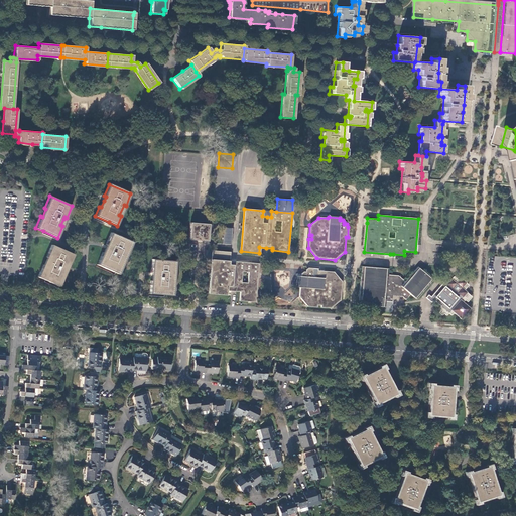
[(210,224),(190,222),(189,240),(201,241),(208,241),(210,224)]
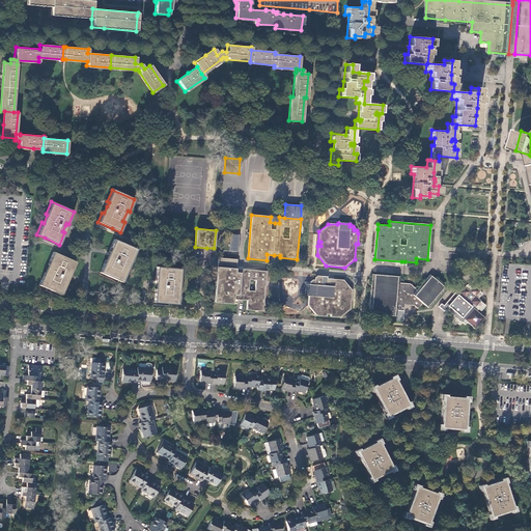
[(238,252),(240,234),(231,233),(229,251),(238,252)]
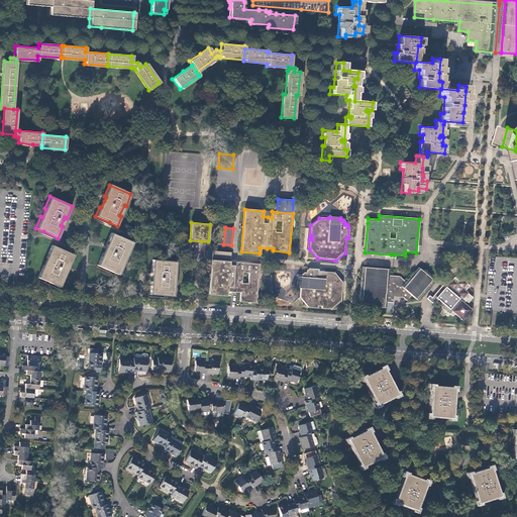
[(104,254),(102,253),(97,265),(119,275),(124,264),(122,263),(126,254),(127,254),(133,242),(111,233),(106,245),(107,245),(106,248),(104,254)]
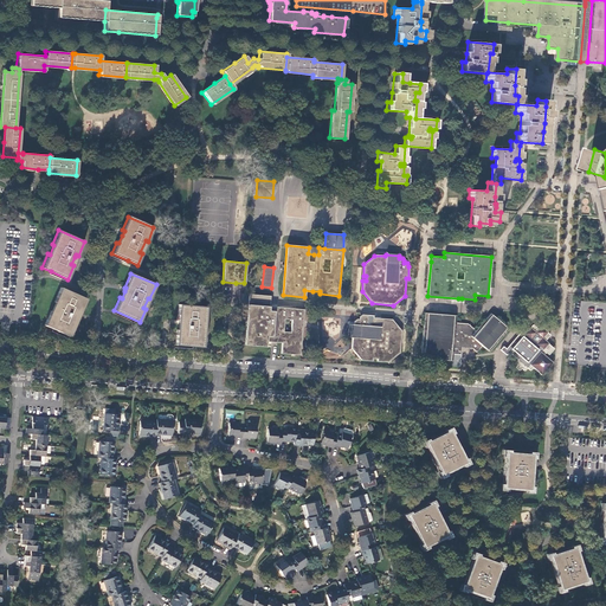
[(60,288),(55,302),(56,303),(52,311),(50,311),(44,326),(53,329),(70,336),(76,322),(73,321),(77,314),(78,313),(79,313),(86,298),(60,288)]
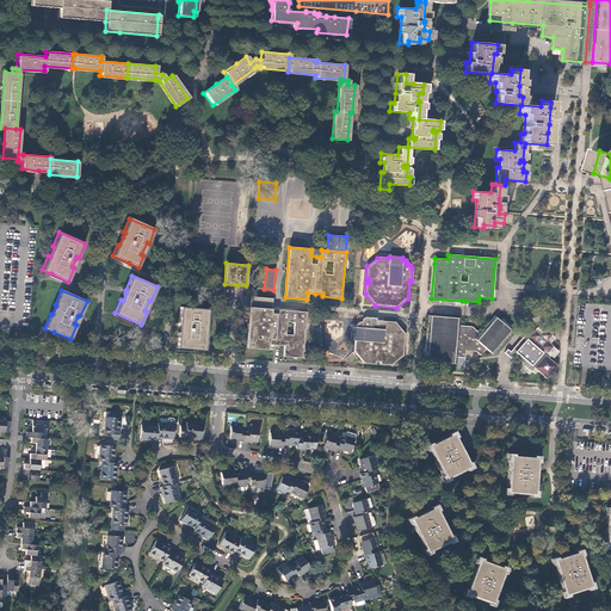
[(283,356),(302,358),(307,312),(277,309),(271,308),(272,298),(251,296),(246,347),(269,350),(269,344),(276,345),(284,345),(283,356)]
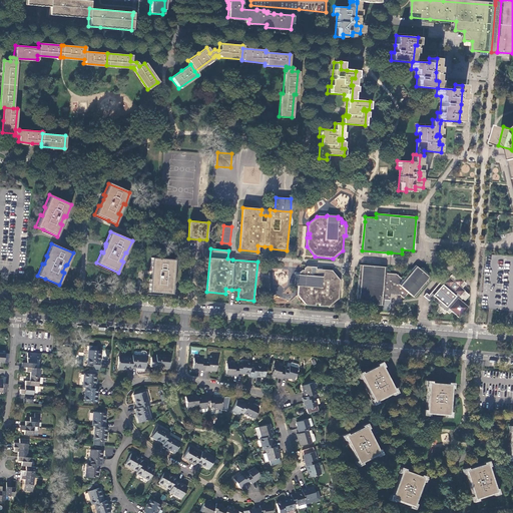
[(483,292),(482,309),(491,310),(510,311),(512,311),(512,255),(487,254),(484,284),(483,292)]
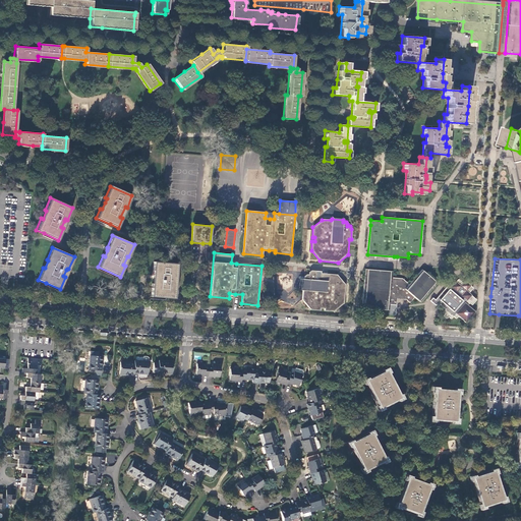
[(154,262),(153,275),(155,275),(154,284),(152,284),(151,297),(166,298),(175,299),(176,286),(174,286),(175,277),(176,277),(178,264),(154,262)]
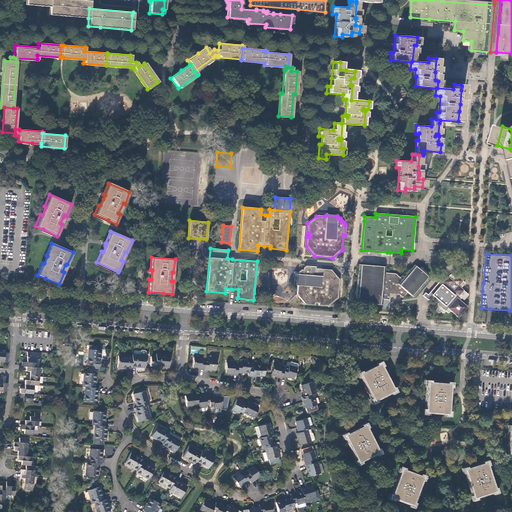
[(413,265),(401,279),(394,273),(383,272),(384,266),(357,264),(354,303),(381,305),(381,299),(389,300),(390,293),(398,294),(402,298),(407,293),(412,297),(429,278),(413,265)]
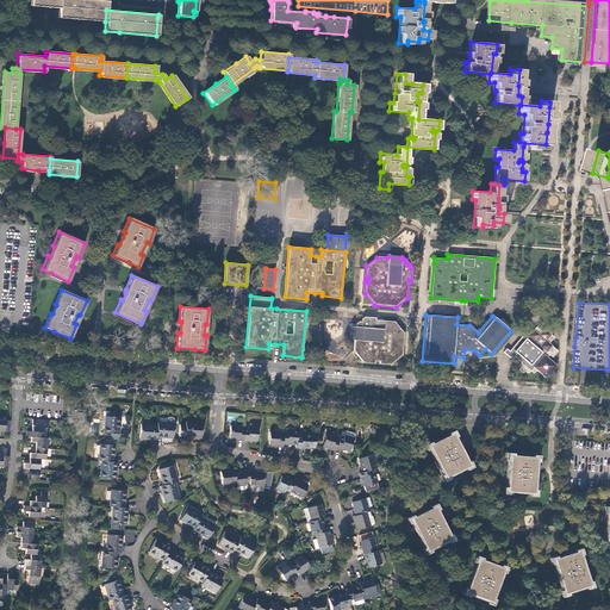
[(380,363),(390,365),(402,355),(404,332),(394,322),(375,319),(375,317),(365,316),(361,318),(361,322),(359,322),(355,324),(355,327),(354,327),(352,340),(354,340),(353,350),(363,362),(375,363),(375,360),(380,361),(380,363)]
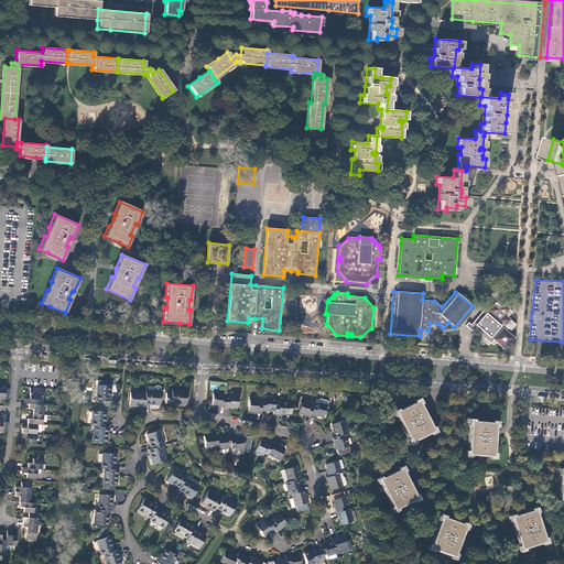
[(507,327),(510,329),(514,324),(509,320),(508,321),(505,318),(506,316),(510,312),(508,310),(508,308),(503,304),(501,306),(500,305),(500,306),(495,302),(494,304),(490,307),(487,311),(492,315),(498,310),(502,314),(498,320),(501,323),(498,325),(489,336),(484,332),(481,335),(479,337),(481,339),(479,342),(483,345),(485,343),(488,345),(490,343),(494,345),(496,342),(503,349),(513,337),(505,329),(507,327)]
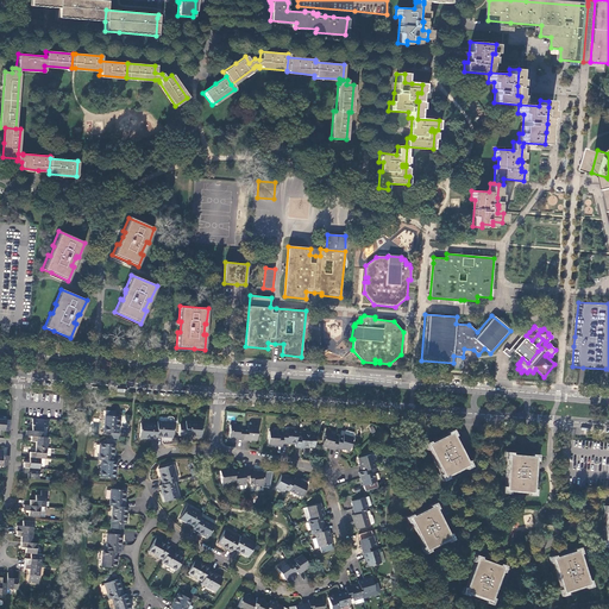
[(510,353),(520,362),(522,358),(513,350),(523,338),(538,351),(541,349),(538,345),(532,340),(526,336),(529,332),(527,328),(508,350),(504,347),(502,351),(508,357),(510,353)]
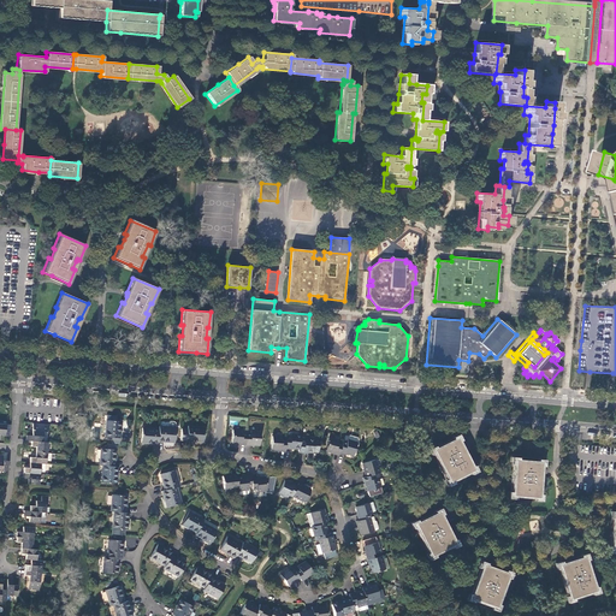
[(458,360),(458,367),(457,372),(467,373),(468,361),(458,360)]
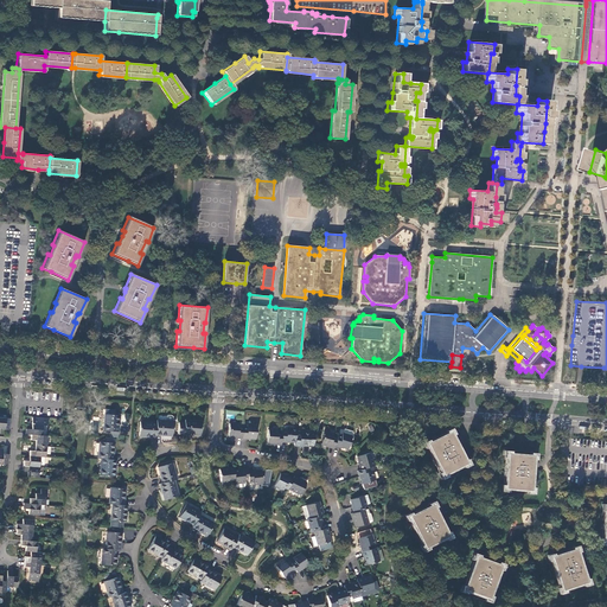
[(117,432),(119,426),(120,415),(104,414),(103,430),(117,432)]
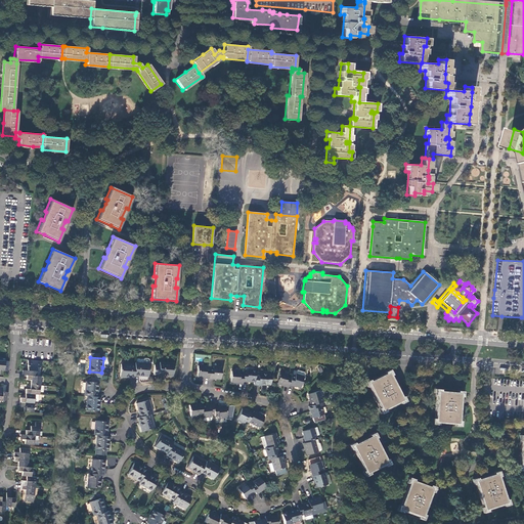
[(26,375),(35,376),(36,374),(36,366),(40,366),(41,360),(28,359),(27,370),(23,369),(22,373),(22,375),(26,375)]
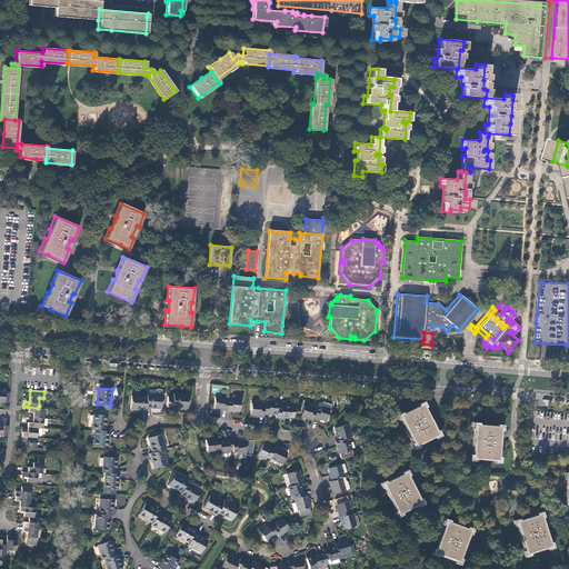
[(0,400),(9,401),(10,392),(0,391),(0,400)]
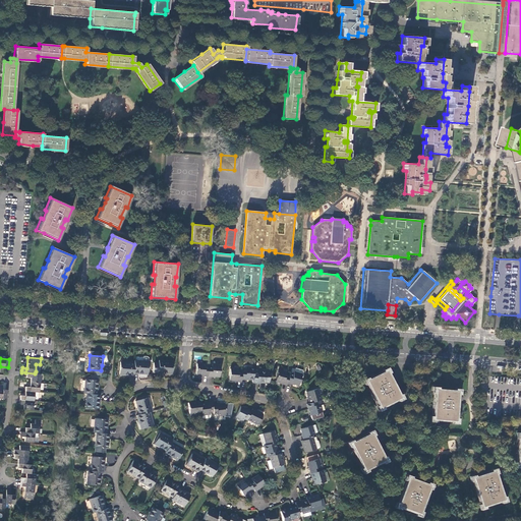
[(164,372),(171,373),(173,360),(159,359),(159,362),(154,362),(153,371),(164,372)]
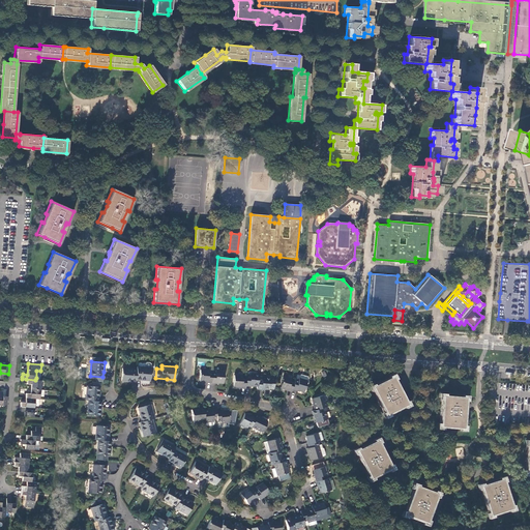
[(145,367),(137,366),(137,370),(136,380),(142,380),(150,381),(151,367),(150,367),(145,367)]
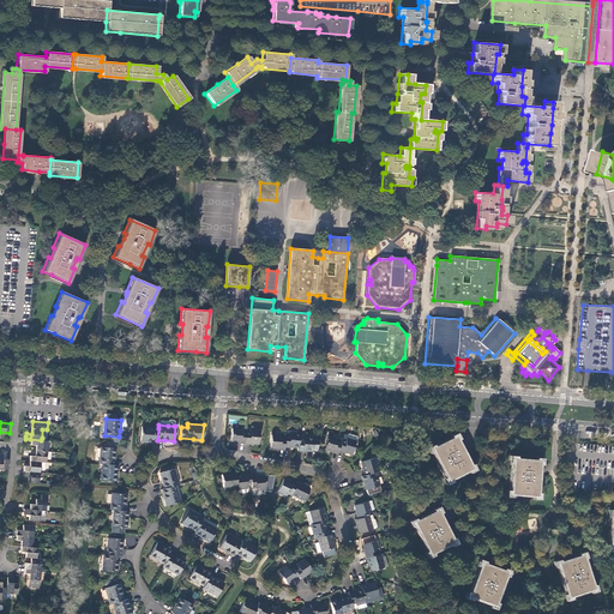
[(157,440),(158,428),(142,426),(140,441),(150,443),(157,443),(157,440)]
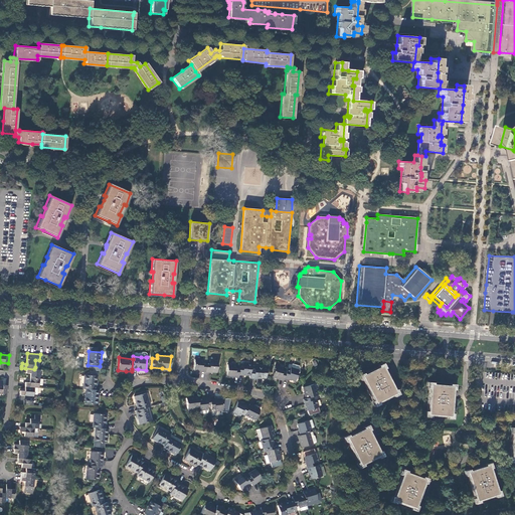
[(204,372),(205,362),(202,361),(202,359),(193,359),(192,370),(201,370),(201,371),(202,371),(204,372)]
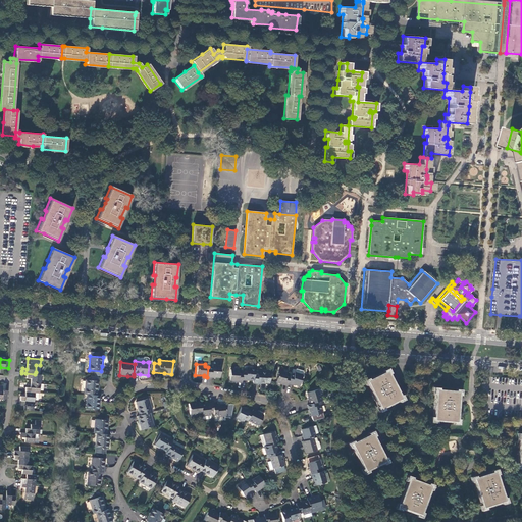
[(212,367),(208,367),(207,377),(209,377),(211,377),(211,376),(219,377),(220,366),(212,365),(212,367)]
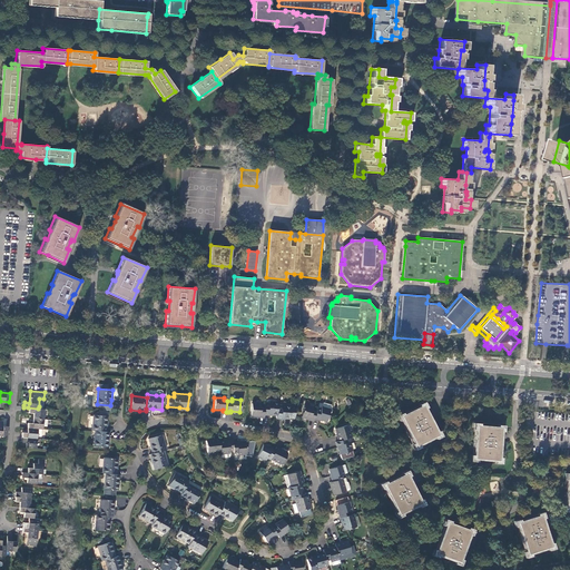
[(411,444),(414,451),(421,448),(420,445),(434,438),(435,440),(443,436),(440,430),(438,431),(430,416),(430,415),(428,411),(426,408),(428,406),(425,401),(419,404),(420,406),(404,414),(403,412),(396,415),(399,421),(401,420),(413,443),(411,444)]
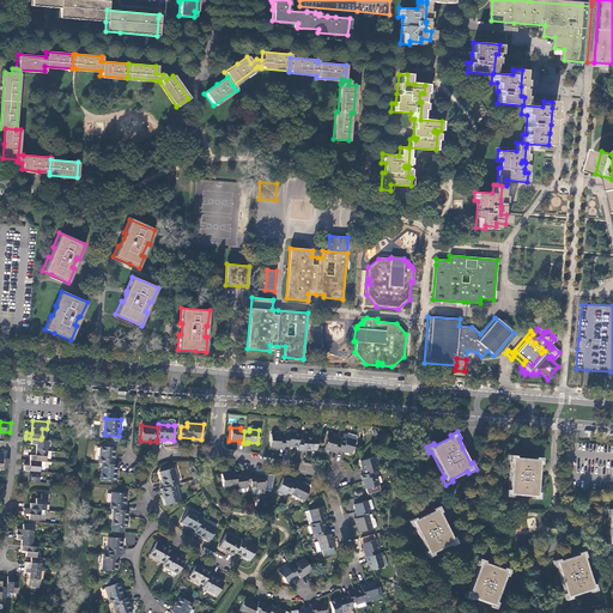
[(298,436),(298,434),(289,432),(289,435),(285,434),(284,437),(284,447),(287,447),(287,445),(290,445),(297,447),(298,436)]
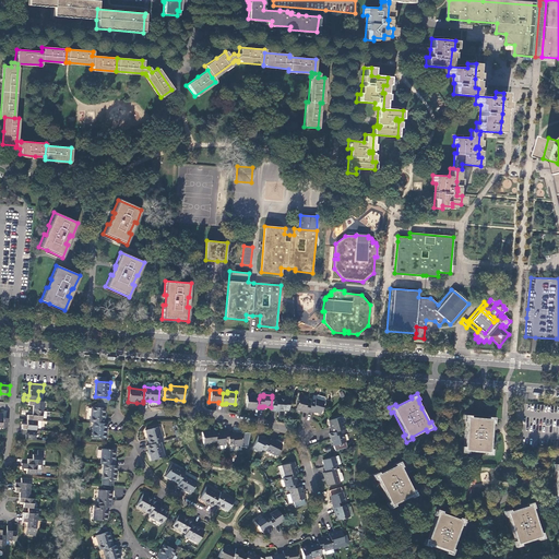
[(259,407),(259,399),(254,399),(256,396),(247,395),(245,407),(253,408),(254,408),(254,409),(258,409),(259,407)]
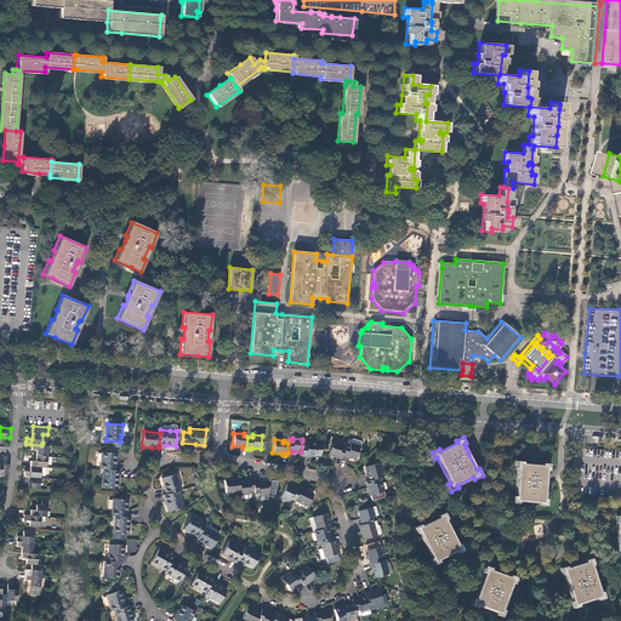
[(301,453),(301,456),(306,456),(307,456),(315,456),(320,456),(322,444),(302,442),(301,453)]
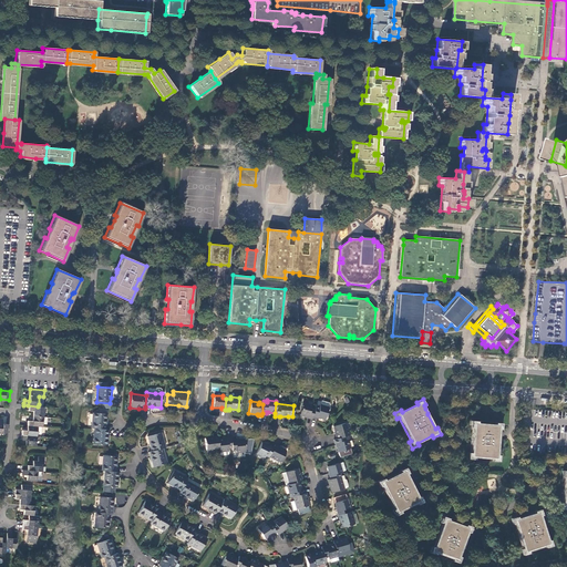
[(312,416),(315,409),(315,406),(310,405),(307,404),(301,403),(299,414),(306,416),(307,416),(307,418),(311,419),(312,416)]
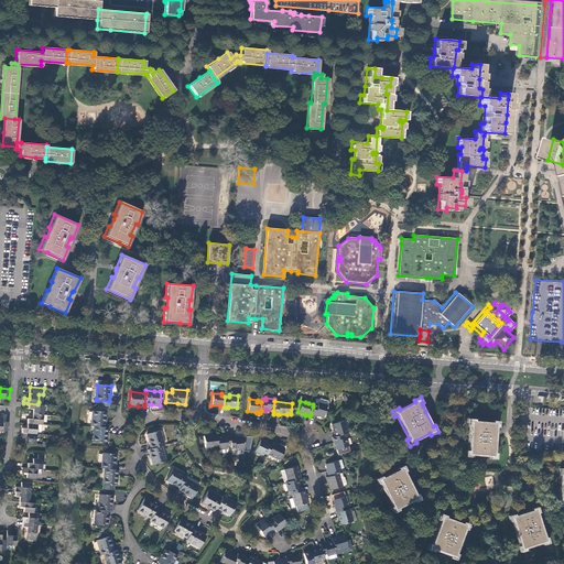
[(317,404),(313,403),(313,404),(313,407),(311,414),(314,415),(314,414),(315,414),(323,416),(326,405),(317,402),(317,404)]
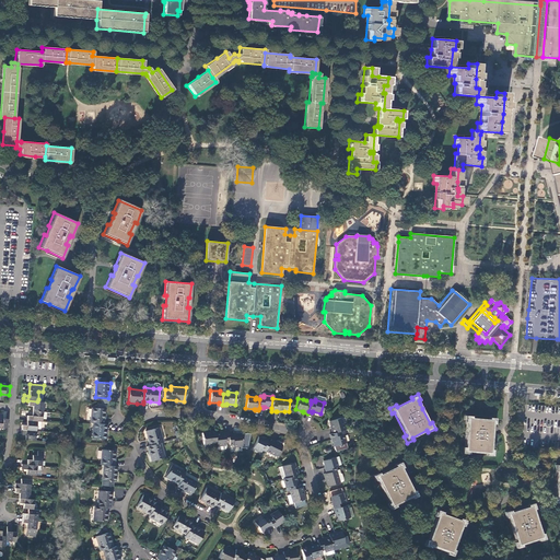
[(32,410),(42,411),(43,401),(37,401),(27,400),(27,403),(27,405),(32,406),(32,410)]
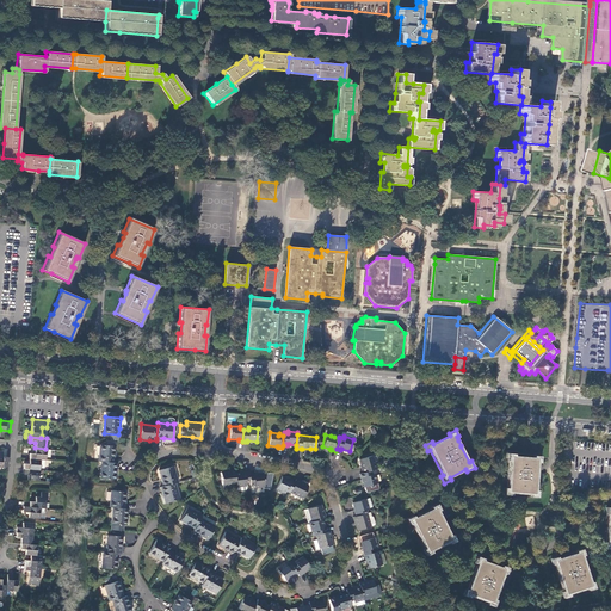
[(610,444),(573,442),(566,440),(563,460),(562,473),(562,486),(584,487),(610,488),(610,444)]
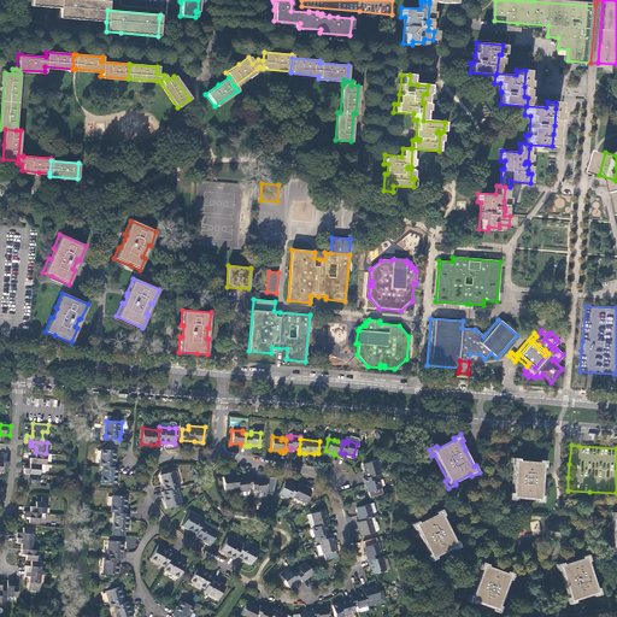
[(101,450),(99,466),(103,466),(115,468),(115,462),(116,451),(101,450)]
